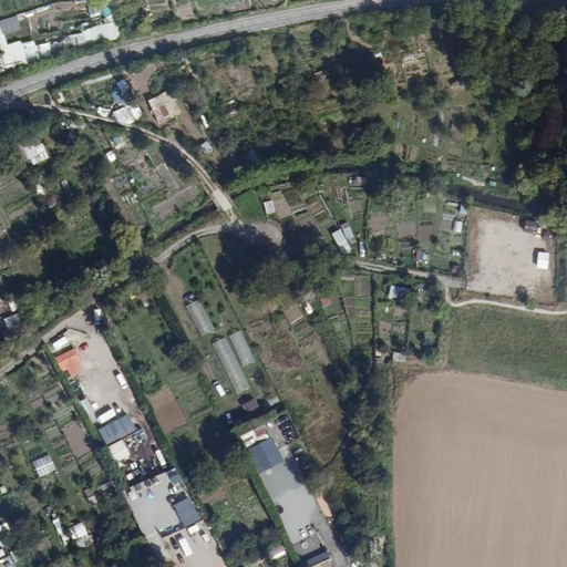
[(47,40),(0,52),(0,61),(2,69),(50,55),(47,40)]
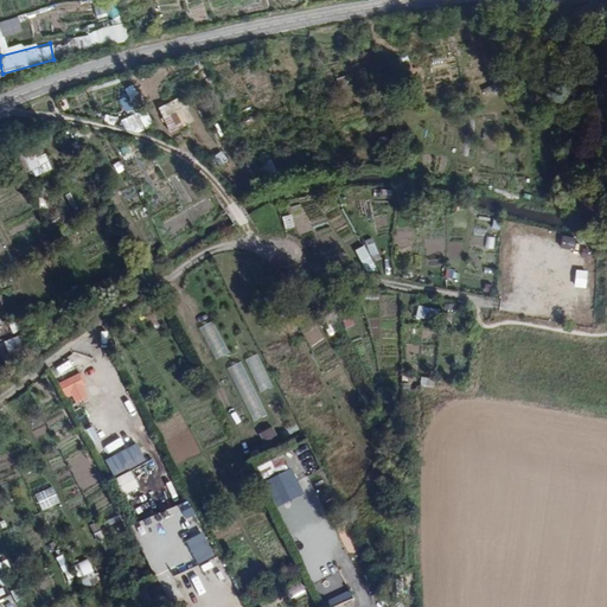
[(121,113),(129,110),(126,96),(117,98),(121,113)]
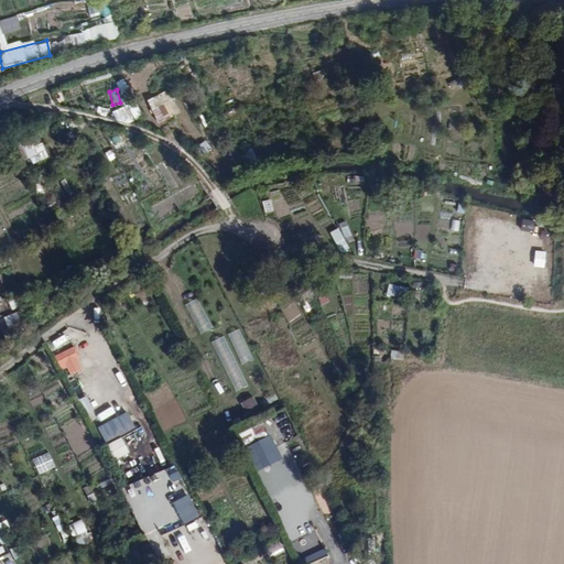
[(152,109),(158,120),(161,119),(162,121),(170,118),(162,104),(152,109)]
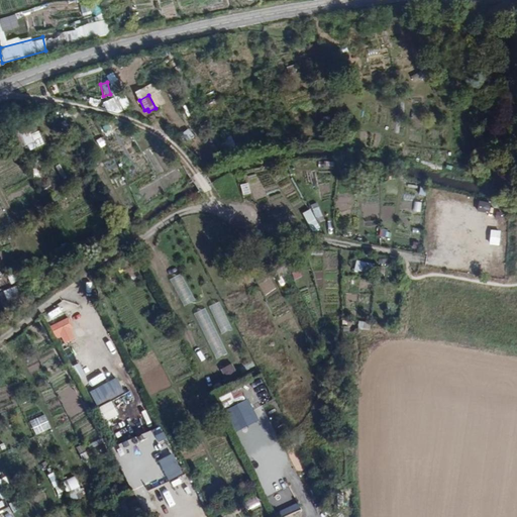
[(86,105),(95,107),(97,99),(87,98),(86,105)]
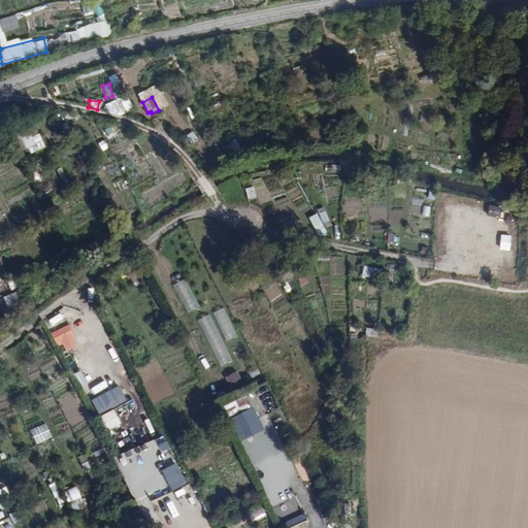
[(191,131),(184,137),(191,145),(197,139),(191,131)]
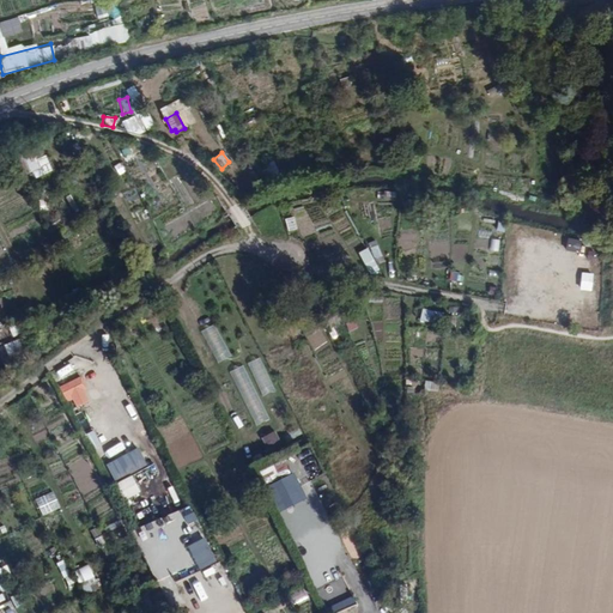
[(50,173),(43,156),(35,159),(32,155),(13,162),(19,177),(37,170),(40,176),(50,173)]
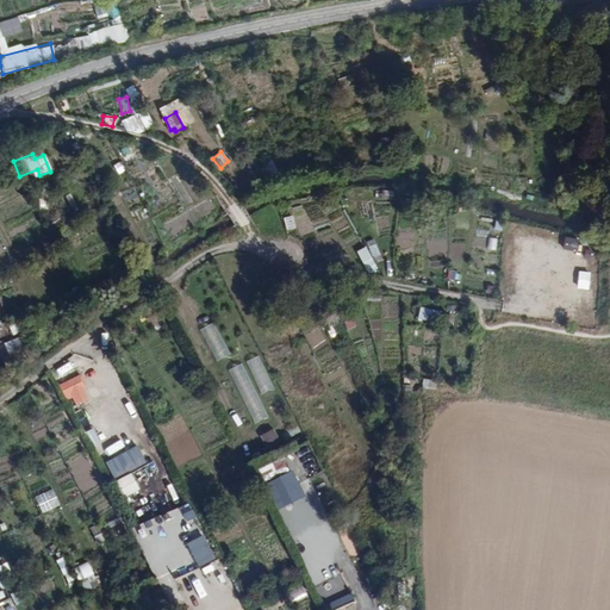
[(271,160),(262,163),(266,175),(275,172),(271,160)]
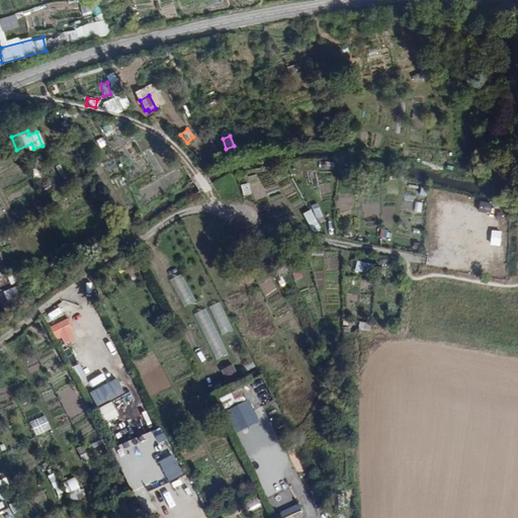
[(242,195),(250,193),(247,183),(239,185),(242,195)]
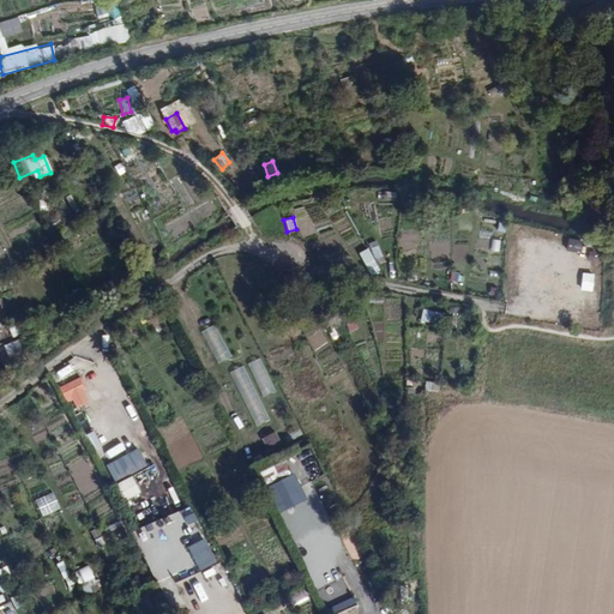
[(533,260),(535,242),(522,240),(518,258),(533,260)]
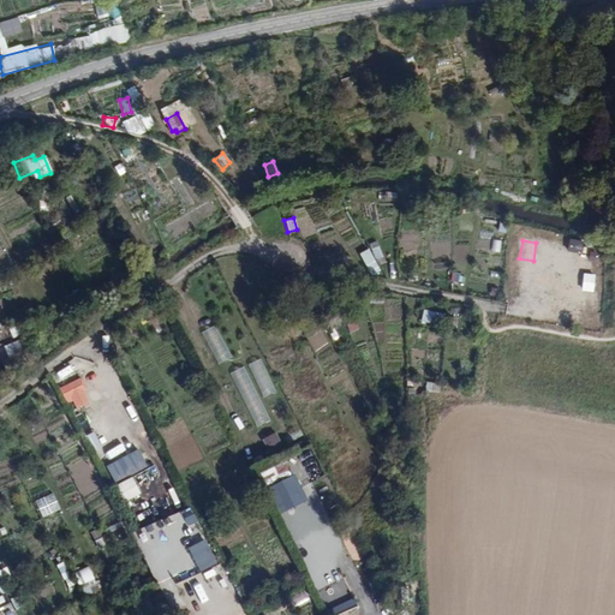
[(567,242),(566,251),(578,251),(579,243),(567,242)]
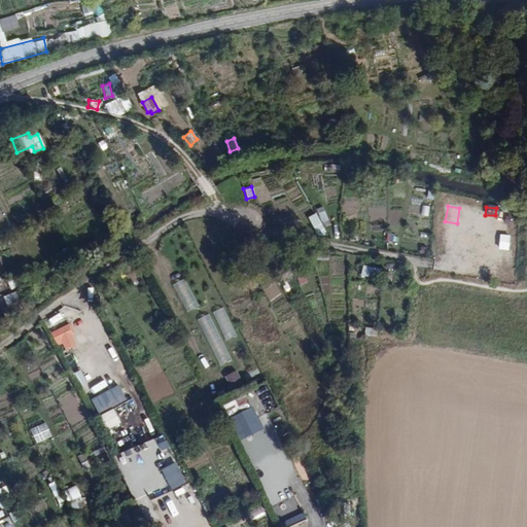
[(466,208),(465,225),(482,225),(483,208),(466,208)]
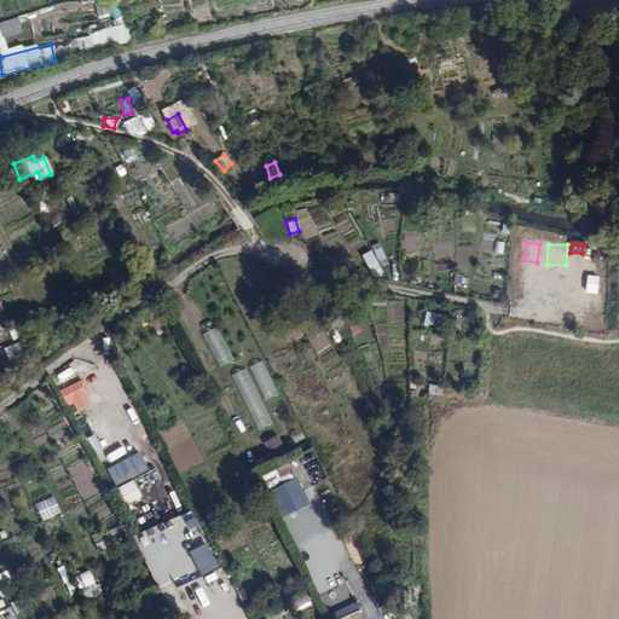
[(372,255),(380,267),(387,264),(380,250),(372,255)]
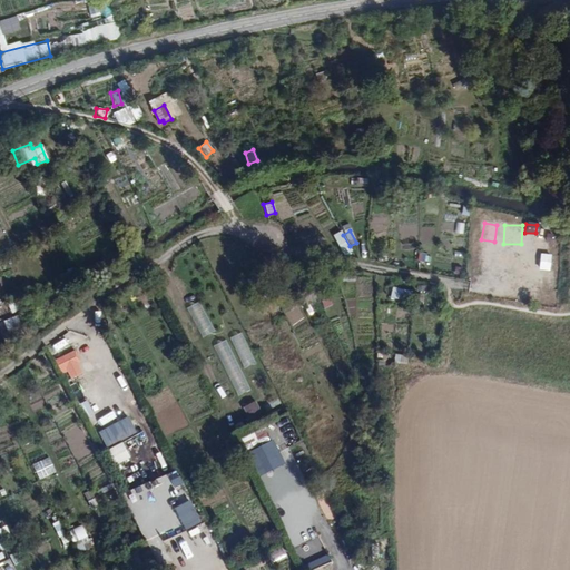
[(342,232),(333,235),(341,256),(350,253),(342,232)]
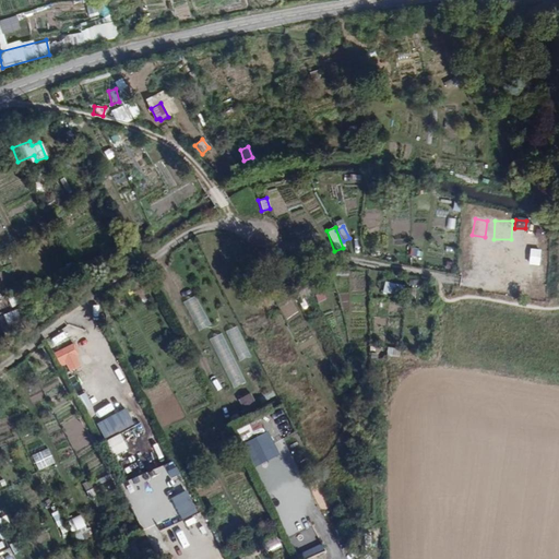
[(464,254),(482,256),(483,240),(464,239),(464,254)]
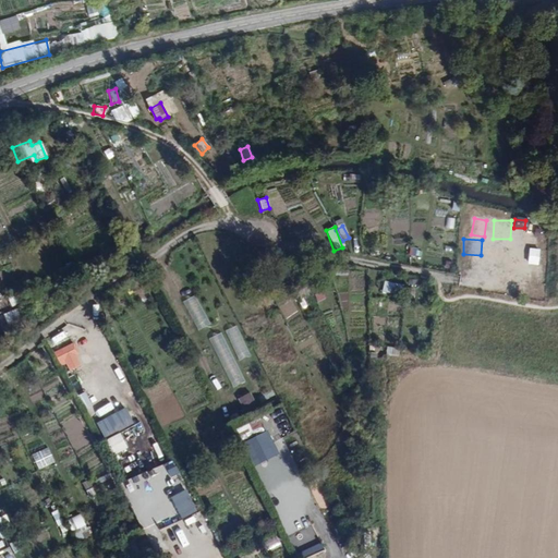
[(525,264),(536,265),(538,250),(528,249),(525,264)]
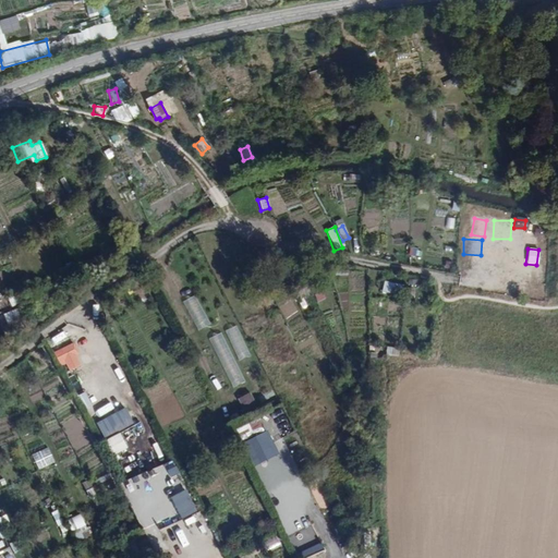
[(306,261),(298,265),(304,277),(313,273),(306,261)]
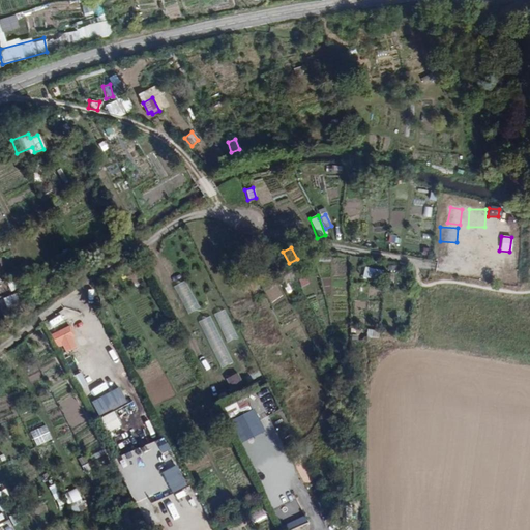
[(213,314),(227,343),(237,337),(225,310),(213,314)]
